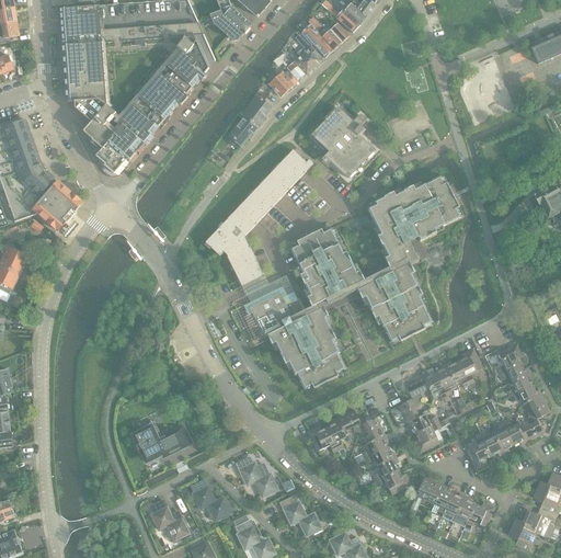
[(0,0),(0,8),(0,9),(15,7),(14,0),(0,0)]
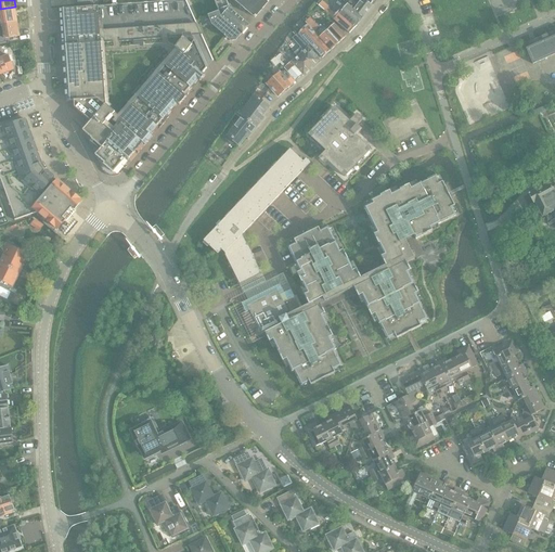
[(120,171),(121,170),(153,135),(150,132),(156,125),(159,126),(166,119),(163,117),(164,116),(166,117),(172,110),(170,107),(177,100),(180,102),(186,94),(186,93),(193,86),(191,85),(194,80),(196,82),(199,78),(201,78),(205,73),(203,71),(209,63),(209,62),(214,58),(188,0),(127,0),(61,5),(62,22),(68,99),(74,99),(75,105),(91,119),(87,124),(82,129),(103,169),(104,170),(105,171),(107,172),(110,174),(111,174),(113,174),(115,174),(117,174),(118,172),(120,171)]
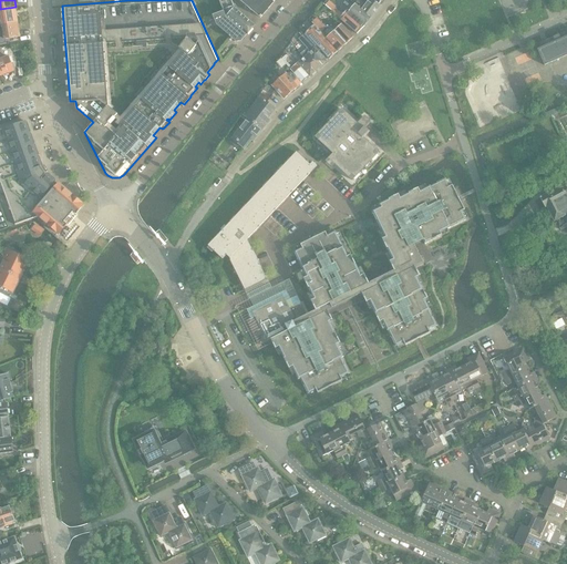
[(235,7),(232,0),(219,0),(224,10),(226,16),(246,32),(254,22),(235,7)]
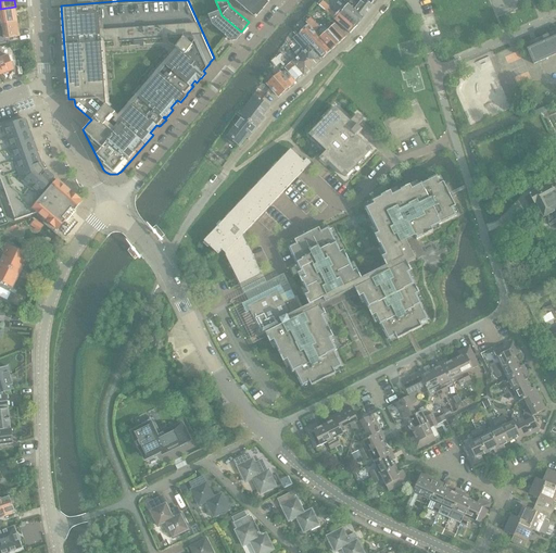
[(255,15),(267,0),(238,0),(255,15)]
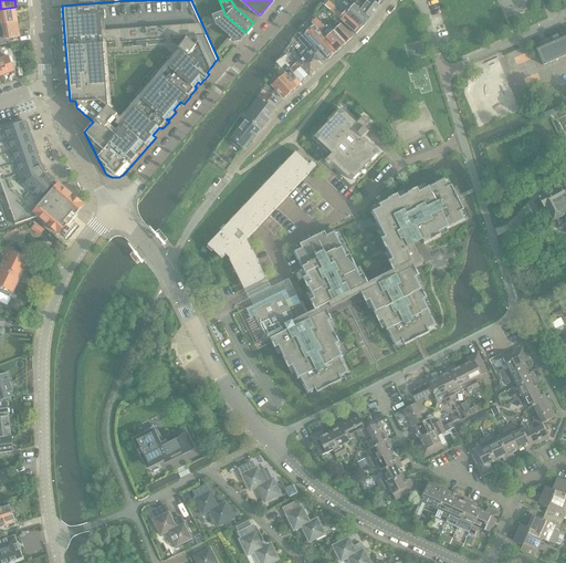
[(379,2),(377,1),(376,0),(365,0),(364,1),(363,0),(355,0),(354,1),(369,14),(379,2)]
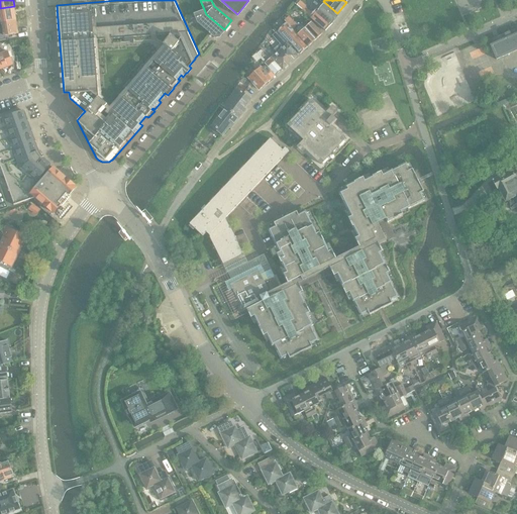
[(319,5),(317,8),(332,21),(332,20),(337,13),(323,1),(322,1),(319,5)]
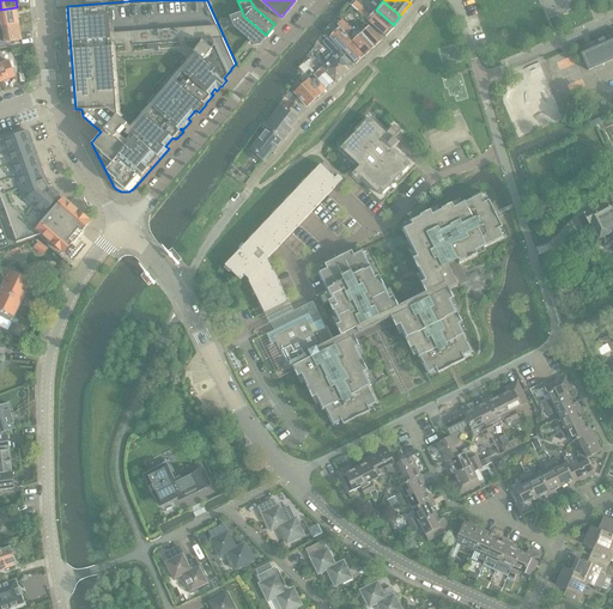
[(384,34),(394,25),(376,10),(374,7),(369,12),(365,10),(360,6),(357,10),(384,34)]
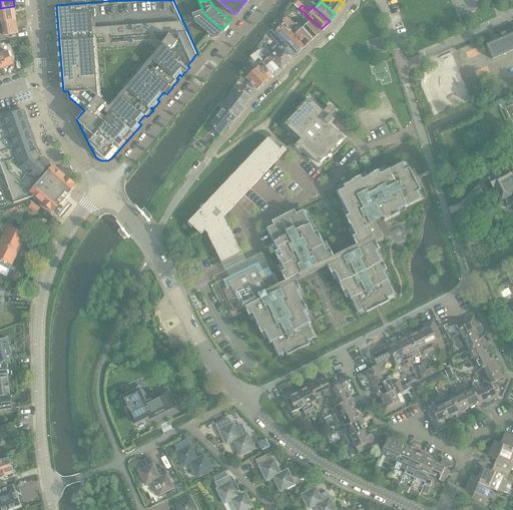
[(0,8),(2,20),(16,18),(14,6),(0,8)]
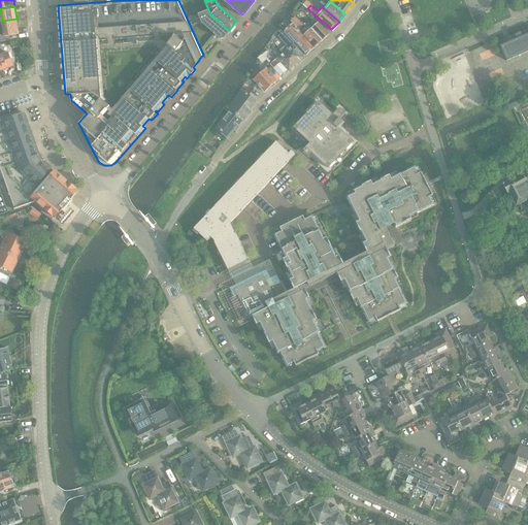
[(224,36),(229,30),(210,14),(208,9),(199,13),(201,20),(221,36),(224,36)]
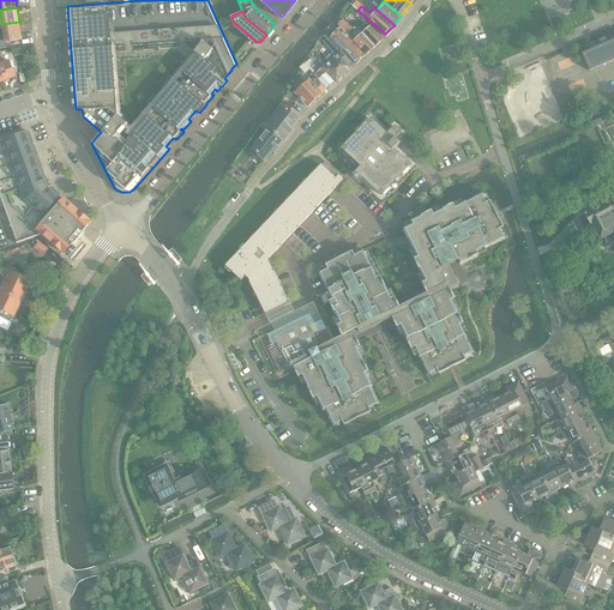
[(353,28),(342,16),(337,22),(339,24),(341,24),(348,32),(353,28)]
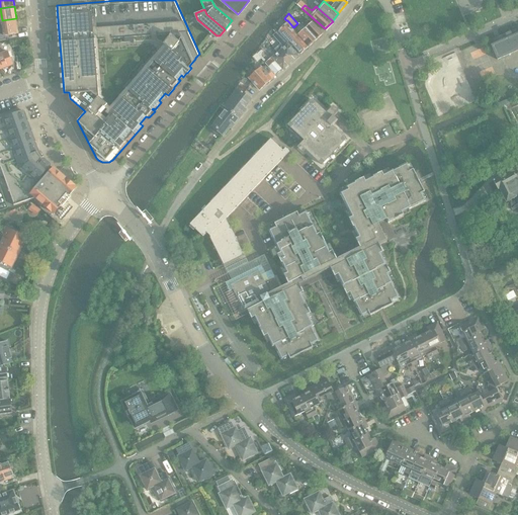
[(18,31),(16,18),(2,20),(4,28),(0,29),(0,33),(4,33),(18,31)]
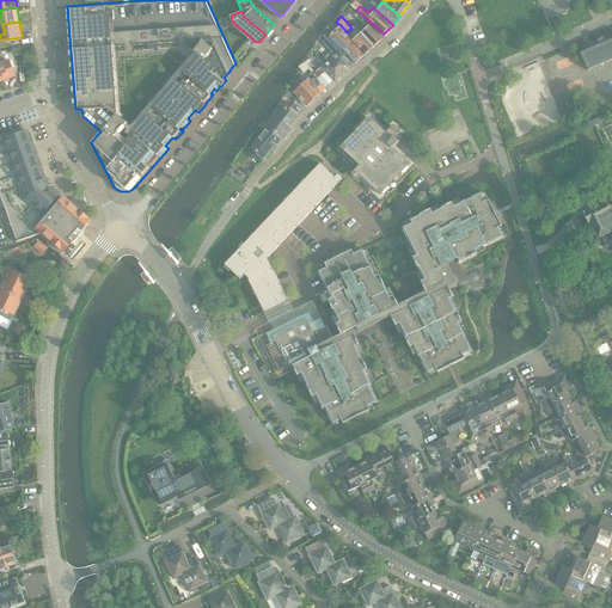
[(368,23),(352,37),(365,51),(381,37),(368,23)]
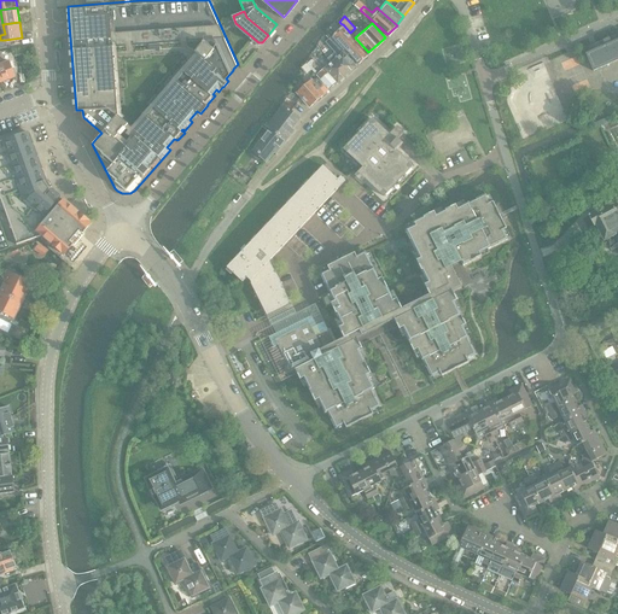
[(342,24),(330,35),(342,50),(354,63),(355,62),(357,59),(359,62),(368,52),(355,37),(350,33),(343,24),(342,24)]
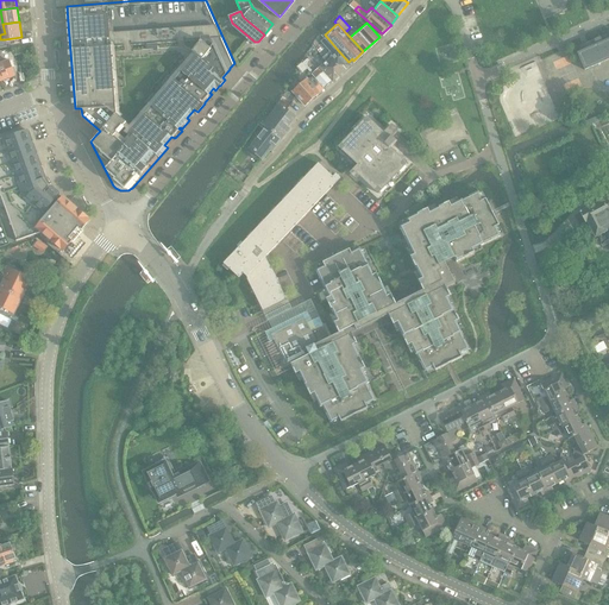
[(608,30),(600,35),(576,45),(577,50),(584,68),(608,56),(608,30)]
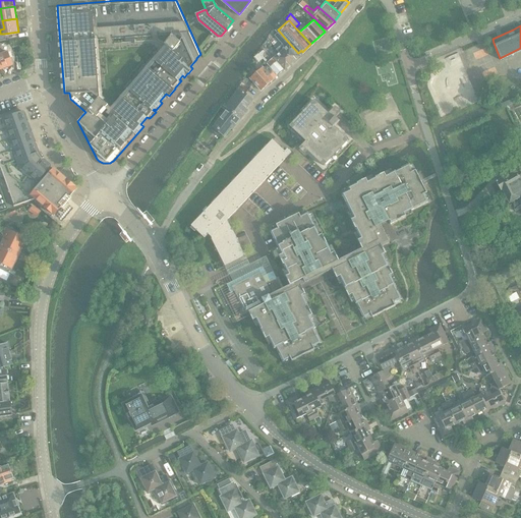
[(299,53),(299,52),(298,53),(288,42),(278,30),(275,33),(283,42),(276,47),(279,50),(280,49),(291,61),(299,53)]
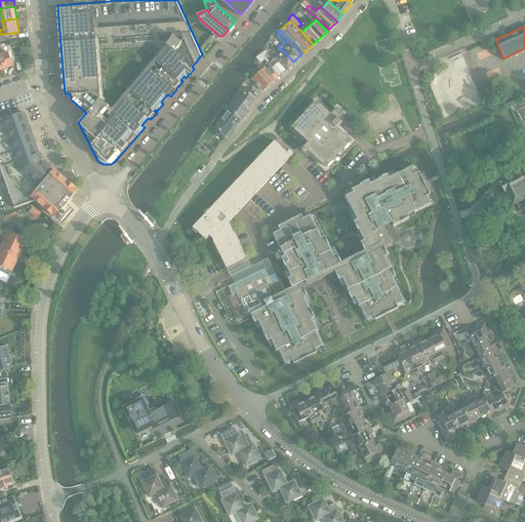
[(279,74),(293,62),(282,49),(281,50),(269,62),(279,74)]
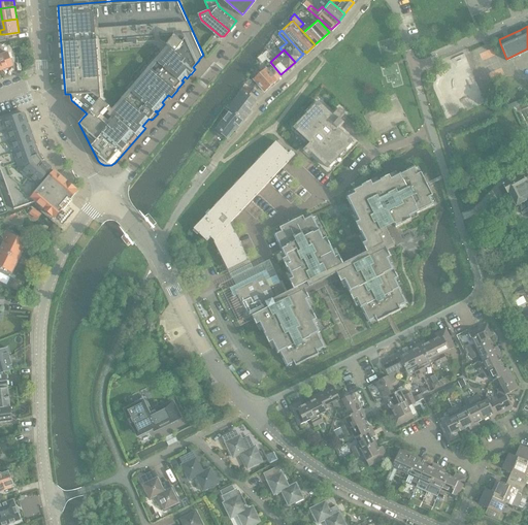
[(8,51),(0,53),(0,62),(2,68),(13,64),(8,51)]
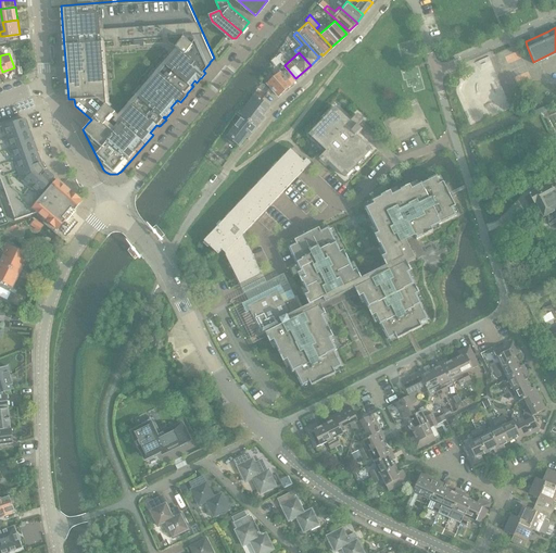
[(278,95),(291,83),(287,77),(290,75),(285,68),(282,72),(280,68),(273,75),(270,75),(268,77),(267,79),(266,82),(278,95)]
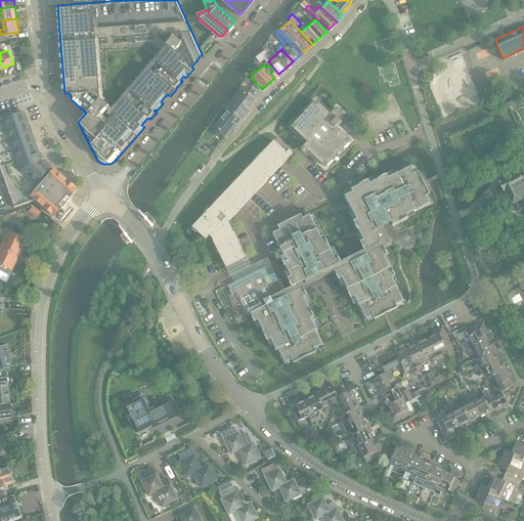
[(236,97),(230,106),(243,116),(246,113),(244,111),(254,97),(246,91),(241,88),(234,96),(236,97)]
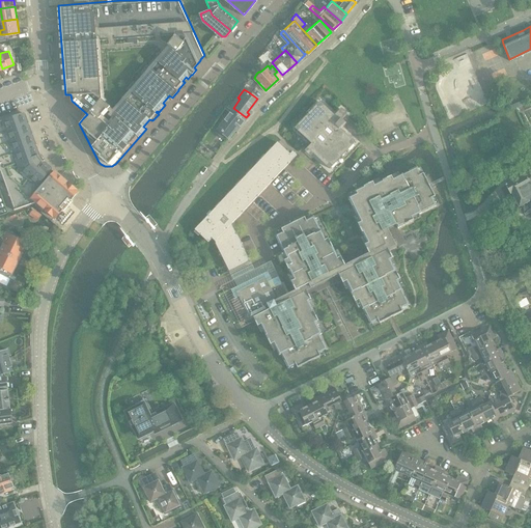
[(344,109),(341,107),(334,114),(319,100),(296,126),(312,142),(305,148),(306,150),(307,151),(308,153),(309,153),(310,154),(313,150),(330,166),(354,140),(340,127),(343,123),(342,123),(345,120),(341,117),(346,112),(344,109)]
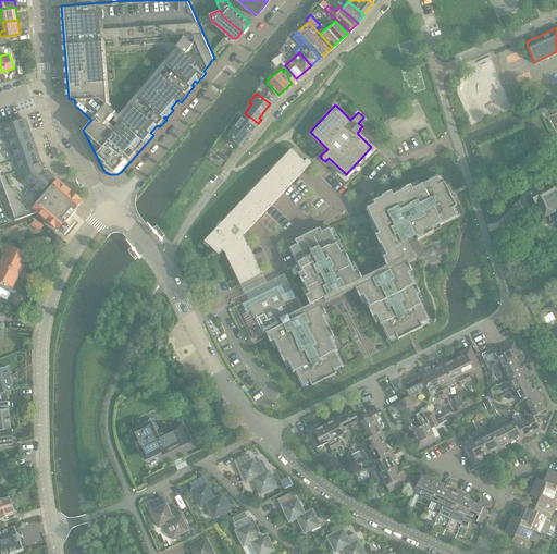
[(245,113),(227,134),(229,135),(229,137),(229,139),(230,142),(232,143),(234,144),(236,144),(238,143),(249,131),(251,132),(258,123),(245,113)]
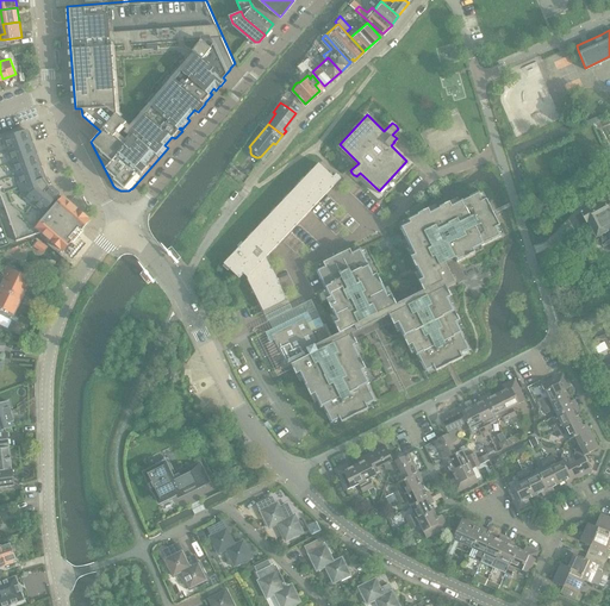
[(27,127),(0,137),(0,193),(1,193),(6,207),(17,238),(17,239),(42,230),(63,248),(72,238),(73,236),(75,233),(76,233),(78,232),(78,231),(79,230),(81,227),(89,218),(63,195),(61,199),(57,195),(60,193),(58,192),(50,185),(50,183),(49,183),(44,176),(41,166),(41,164),(39,164),(36,154),(37,152),(36,151),(36,152),(31,141),(32,141),(31,139),(27,129),(27,127)]
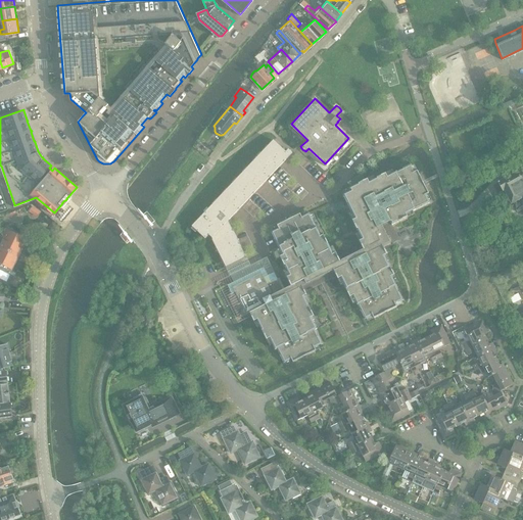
[(229,219),(292,151),(289,147),(286,150),(274,138),(192,225),(205,237),(209,233),(211,235),(212,237),(212,238),(226,265),(246,254),(229,219)]
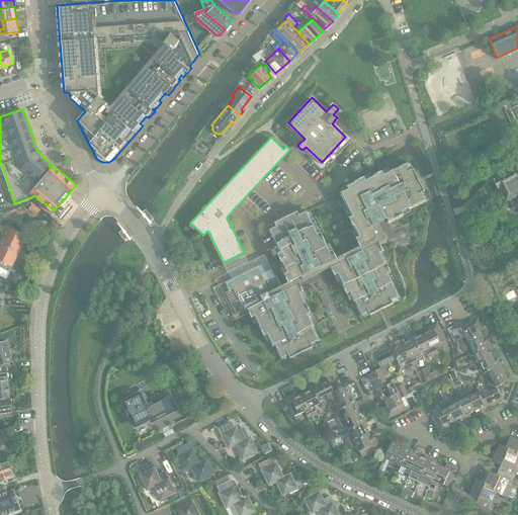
[(268,228),(275,243),(279,251),(277,252),(278,255),(286,271),(283,272),(287,281),(280,285),(271,267),(264,271),(260,263),(225,280),(229,288),(225,290),(236,313),(247,308),(251,316),(254,315),(263,334),(266,333),(273,346),(274,345),(280,357),(288,353),(289,356),(313,345),(312,342),(319,339),(312,325),(314,324),(308,313),(311,311),(300,291),(304,290),(299,281),(330,266),(335,274),(337,273),(346,292),(349,291),(354,301),(361,315),(368,311),(370,314),(393,302),(392,299),(399,295),(392,281),(393,281),(387,272),(391,270),(380,252),(383,251),(378,242),(386,239),(378,223),(386,218),(387,222),(404,213),(402,210),(425,199),(421,191),(425,189),(414,167),(411,168),(407,161),(383,172),(382,169),(365,178),(364,175),(346,184),(347,187),(339,191),(351,215),(348,217),(358,236),(355,237),(359,245),(337,257),(332,248),(330,250),(320,231),(318,232),(307,208),(298,212),(297,209),(275,221),(275,224),(268,228)]
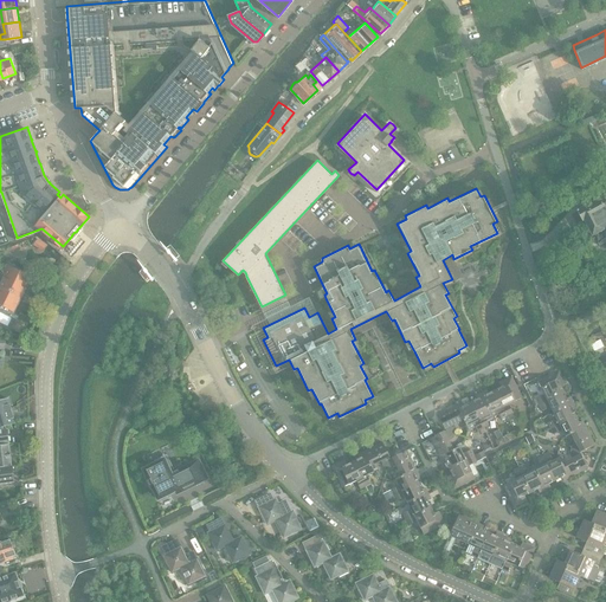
[(578,207),(577,208),(582,220),(581,220),(584,224),(586,222),(586,224),(591,232),(594,233),(600,243),(605,239),(605,232),(604,227),(605,226),(605,192),(599,196),(593,200),(578,208),(578,207)]
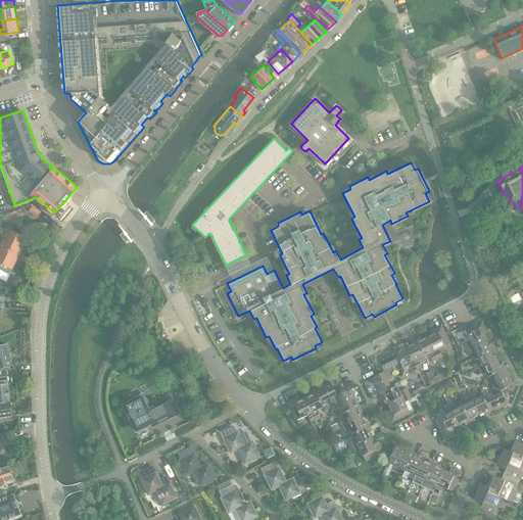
[(31,202),(21,205),(22,209),(25,214),(33,210),(31,202)]
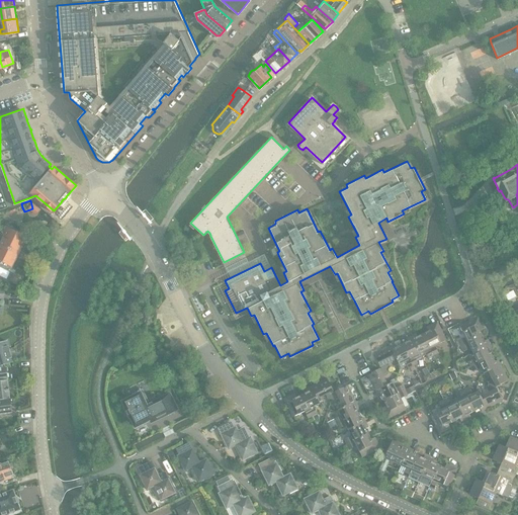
[(24,244),(28,237),(6,226),(3,233),(5,234),(0,244),(0,258),(5,261),(6,260),(12,263),(22,243),(24,244)]
